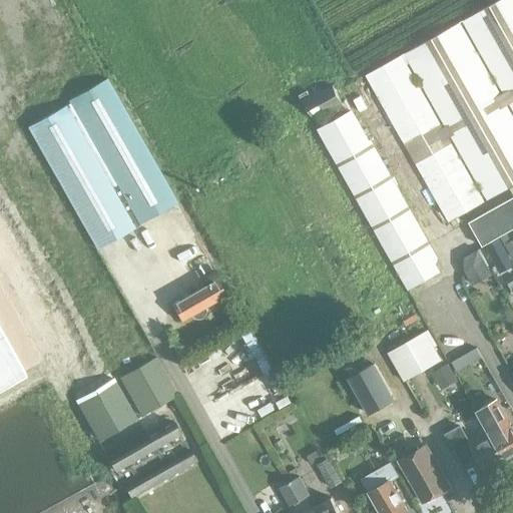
[(460,23),(401,55),(366,75),(448,221),(484,201),(424,96),(428,95),(487,199),(512,184),(512,117),(506,105),(509,103),(512,109),(512,0),(498,0),(462,21),(503,92),(500,93),(460,23)]
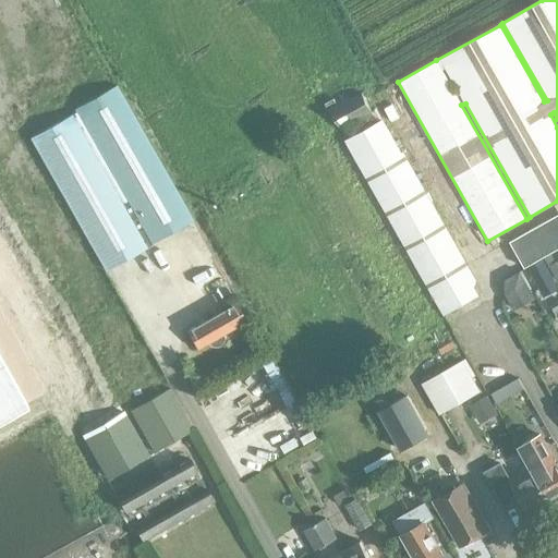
[(29,138),(105,273),(148,247),(148,246),(194,221),(119,85),(79,108),(80,109),(29,138)]
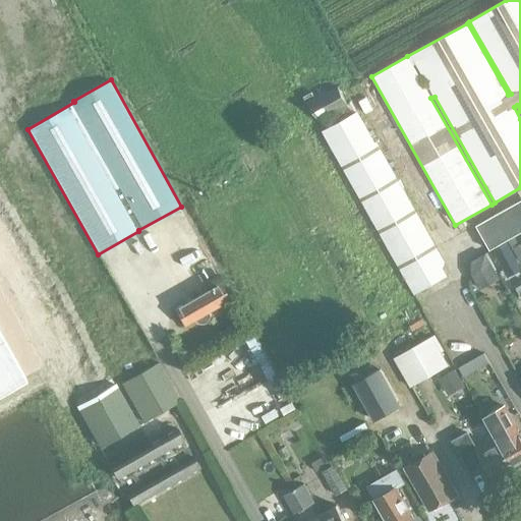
[(326,117),(348,98),(336,83),(313,103),(326,117)]
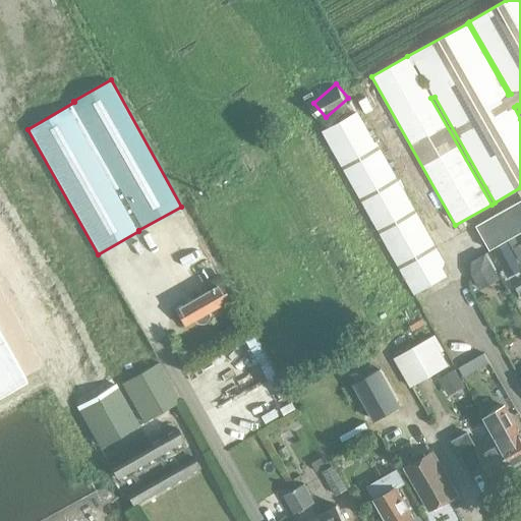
[(356,112),(345,118),(322,131),(414,294),(447,275),(442,267),(444,263),(375,141),(374,143),(356,112)]
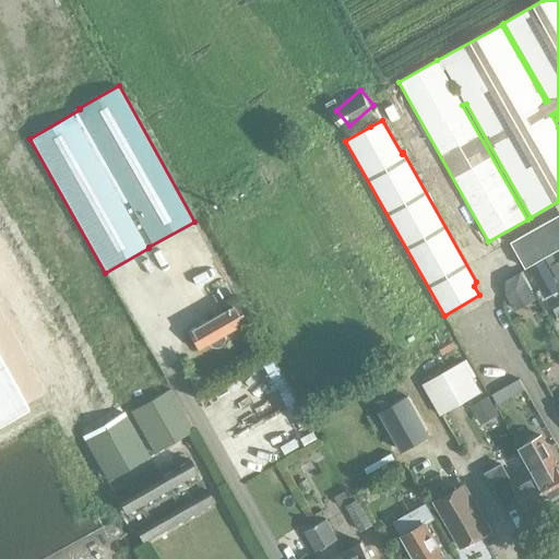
[(558,214),(510,241),(525,268),(557,250),(558,252),(558,214)]
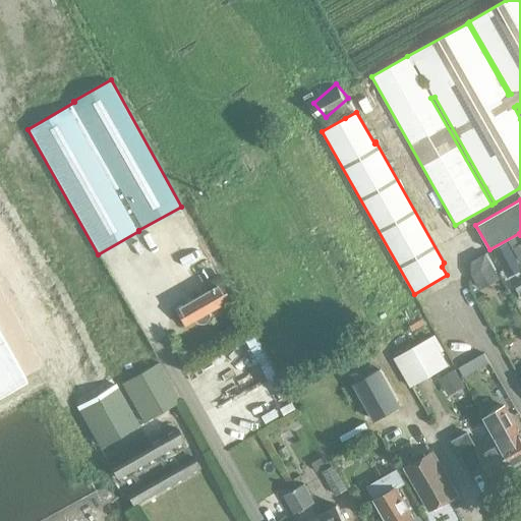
[(506,240),(486,252),(501,278),(520,266),(511,249),(506,240)]
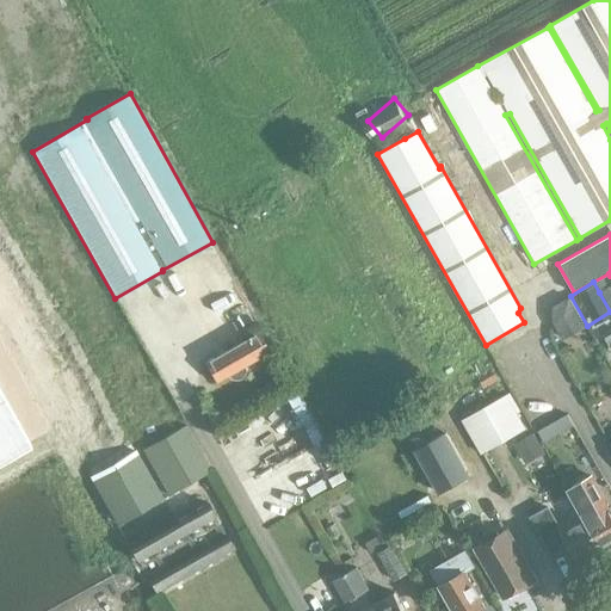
[(571,296),(549,308),(554,319),(550,320),(562,340),(587,326),(571,296)]
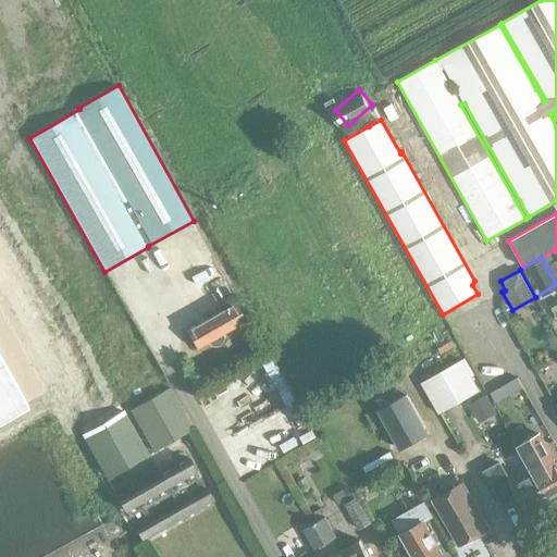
[(222,336),(221,335),(245,321),(234,302),(185,331),(196,349),(208,343),(209,344),(212,346),(217,346),(220,345),(222,341),(222,336)]
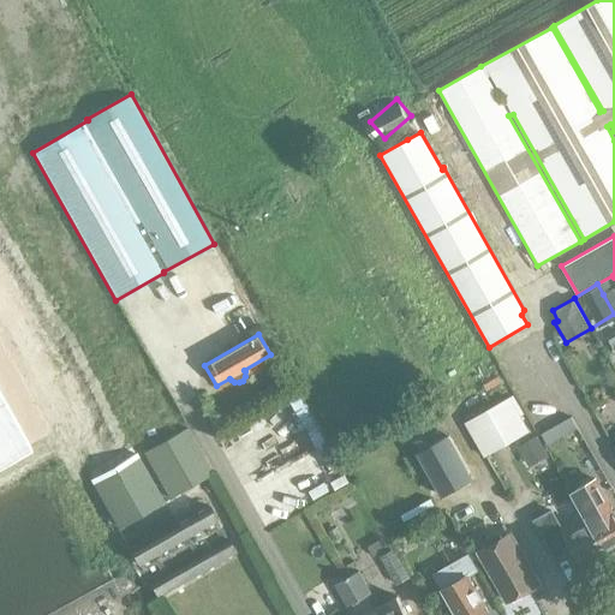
[(0,463),(30,446),(0,392),(0,463)]
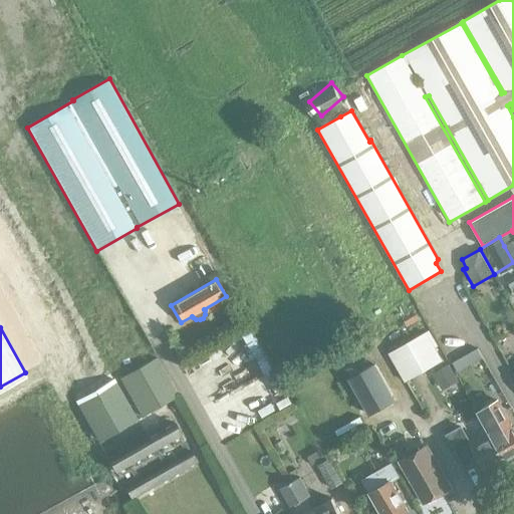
[(389,353),(405,381),(442,359),(426,332),(389,353)]
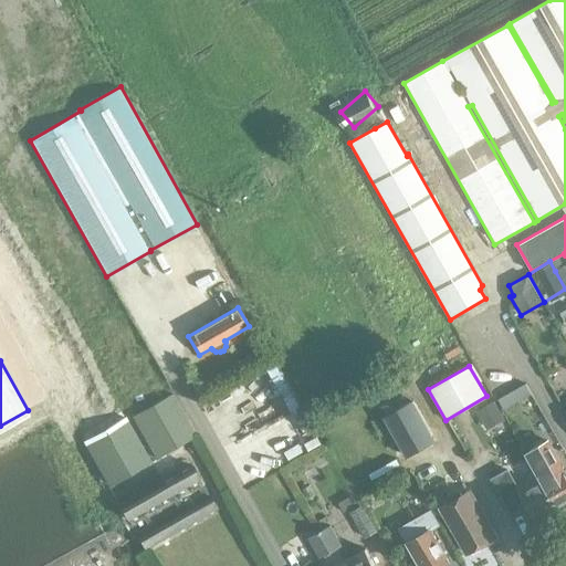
[(525,383),(498,399),(504,410),(532,394),(525,383)]
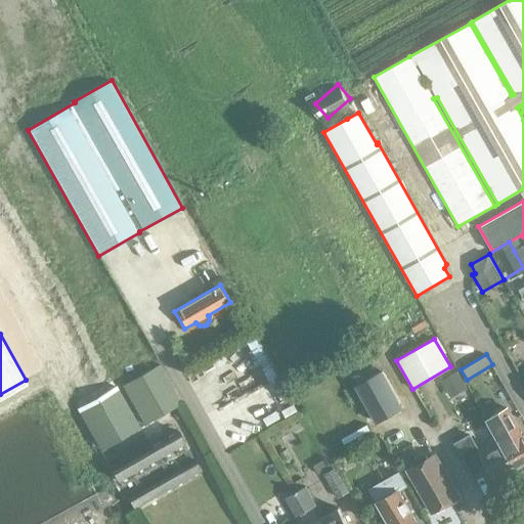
[(181,403),(159,364),(118,387),(140,428),(181,403)]
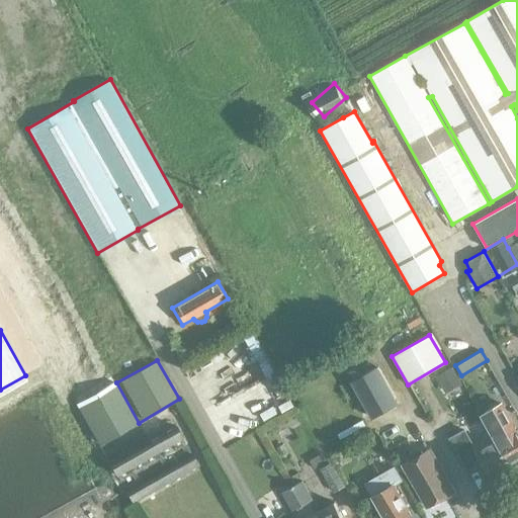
[(451,366),(436,375),(446,393),(461,383),(451,366)]
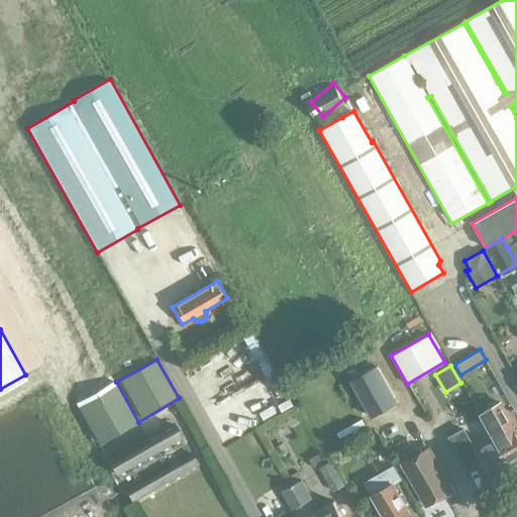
[(350,381),(371,415),(395,401),(376,367),(350,381)]
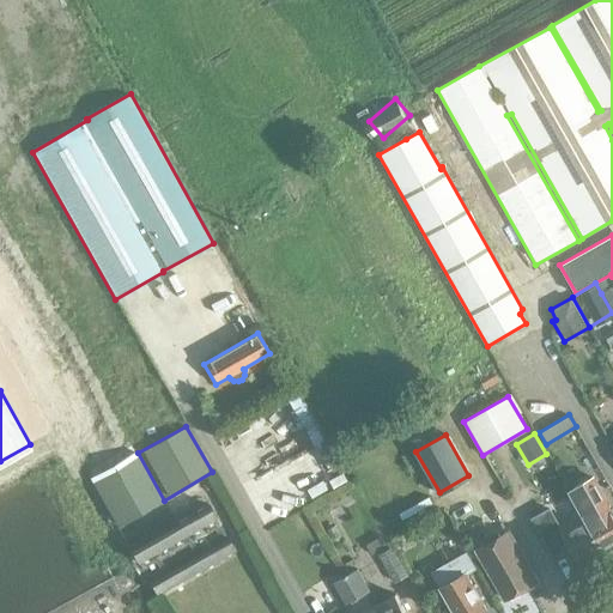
[(566,492),(578,513),(600,548),(612,540),(612,520),(604,503),(605,502),(592,478),(566,492)]
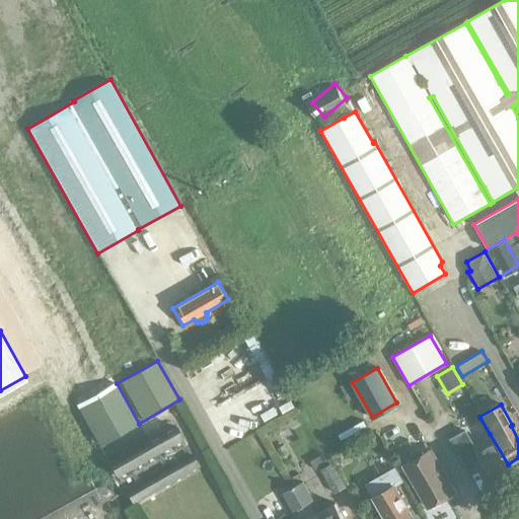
[(364,420),(338,435),(342,441),(367,426),(364,420)]
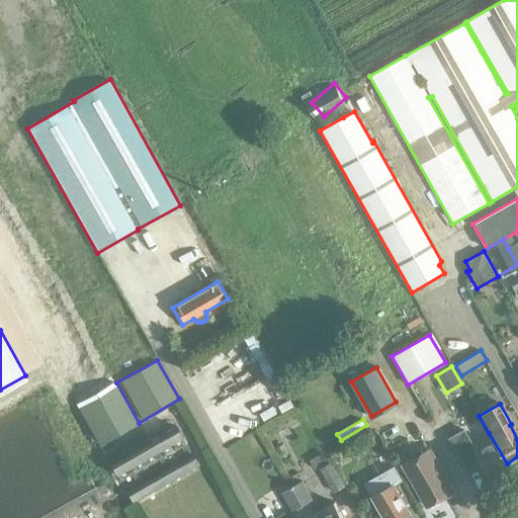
[(185,443),(175,426),(109,464),(114,475),(116,473),(119,480),(185,443)]
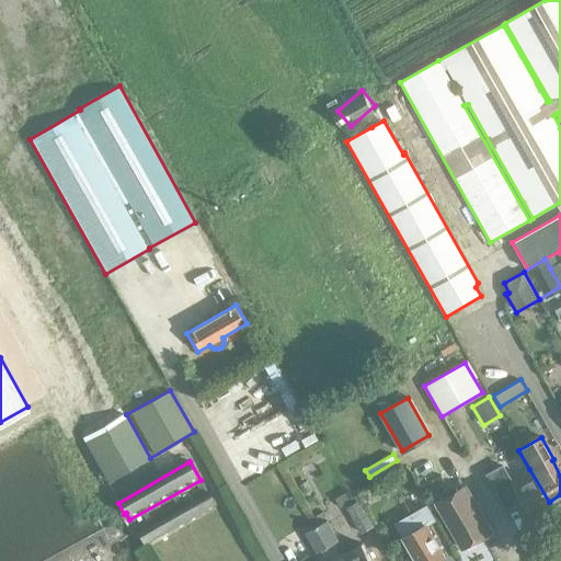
[(528,514),(549,502),(529,469),(506,482),(497,465),(481,473),(495,502),(511,493),(516,504),(521,501),(528,514)]
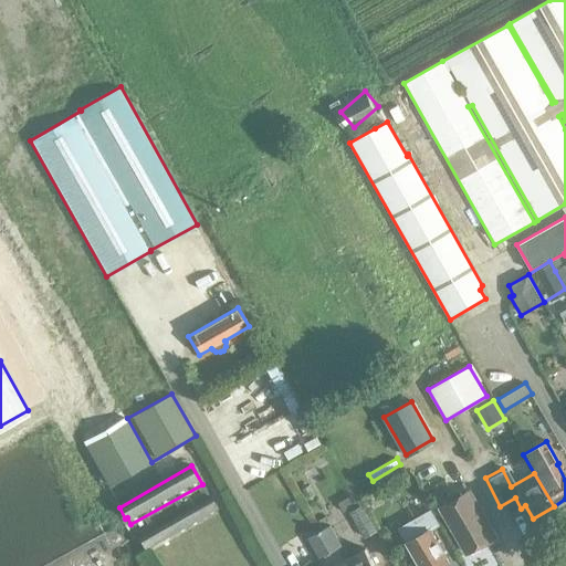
[(467,553),(495,536),(470,491),(441,507),(467,553)]
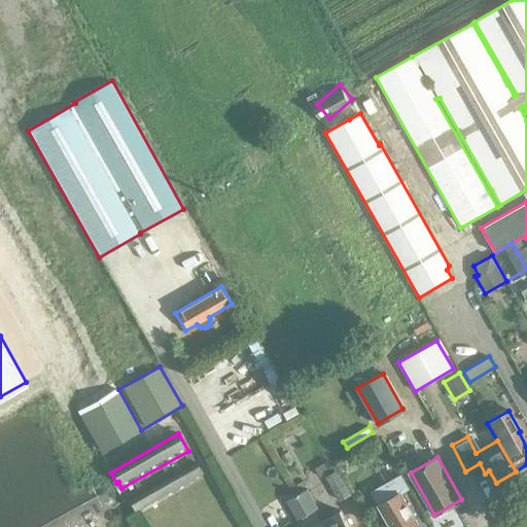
[(327,461),(316,468),(320,477),(332,469),(327,461)]
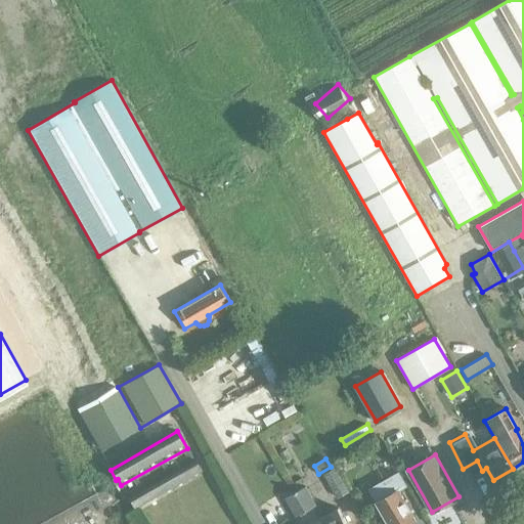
[(133,510),(201,471),(193,460),(127,498),(133,510)]
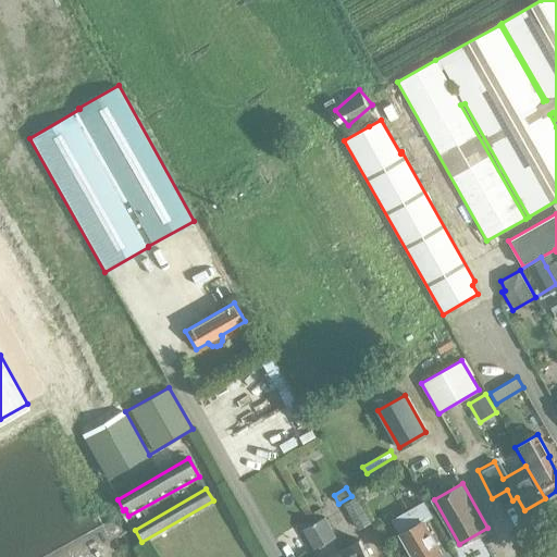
[(369,521),(355,496),(341,504),(355,529),(369,521)]
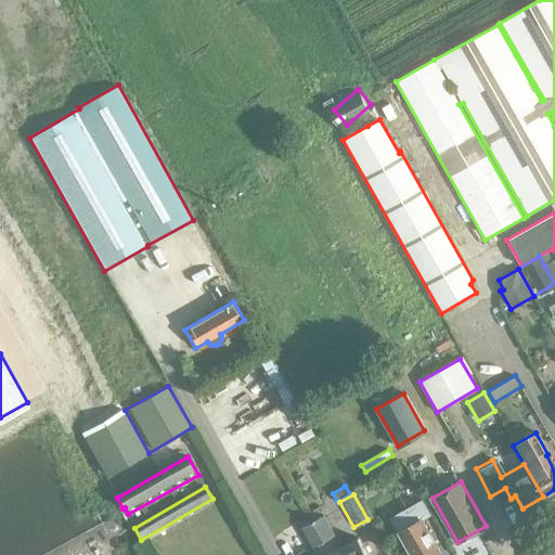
[(423,499),(389,517),(411,554),(438,554),(441,553),(422,520),(431,515),(423,499)]
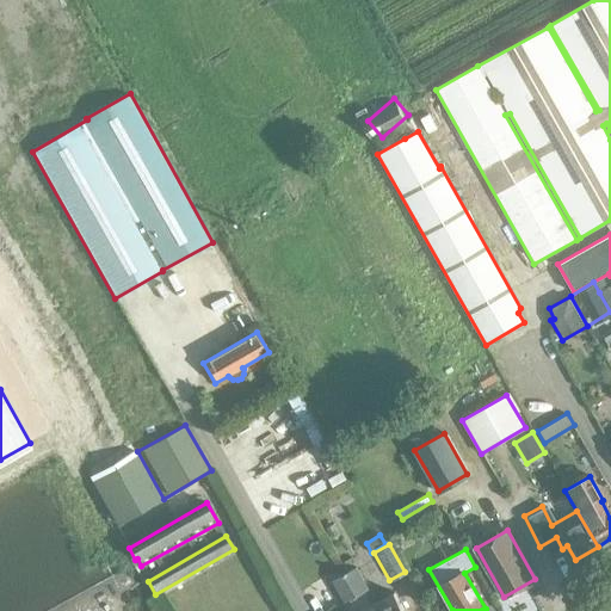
[(345,573),(364,610),(403,610),(393,592),(370,605),(363,592),(369,590),(357,567),(345,573)]
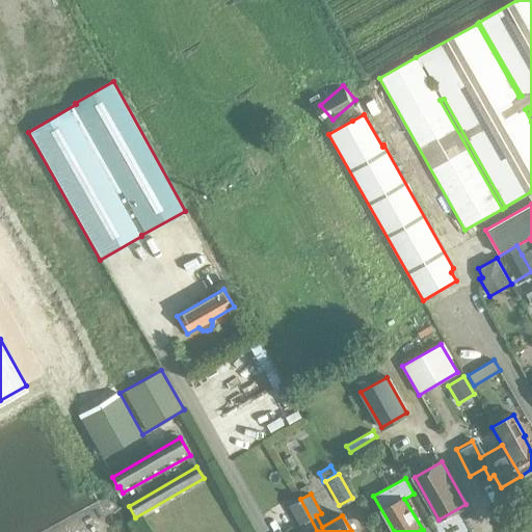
[(317,531),(300,499),(289,506),(300,526),(304,523),(310,531),(317,531)]
